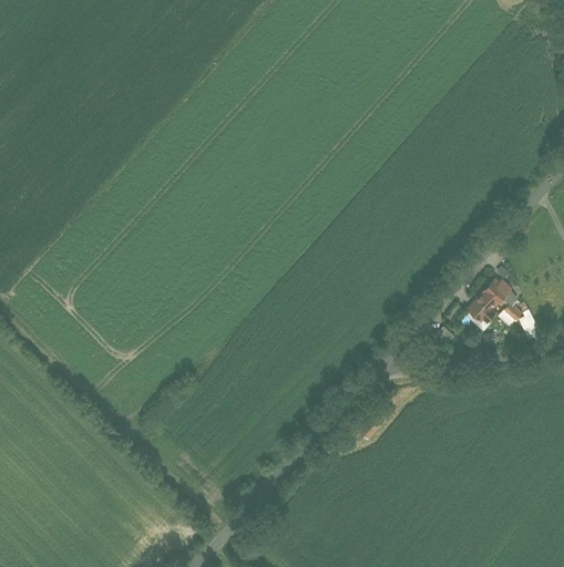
[(474,299),(467,308),(482,320),(485,318),(490,321),(499,311),(493,307),(499,300),(500,301),(510,290),(509,290),(510,288),(495,275),(484,287),(486,289),(477,300),(474,299)]
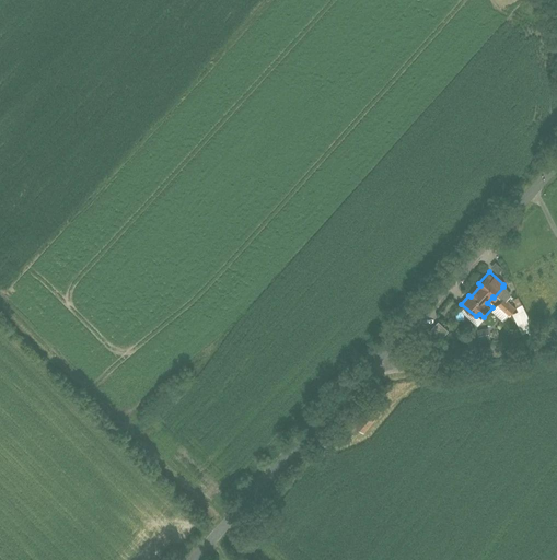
[(503,298),(497,304),(508,314),(514,306),(503,298)]
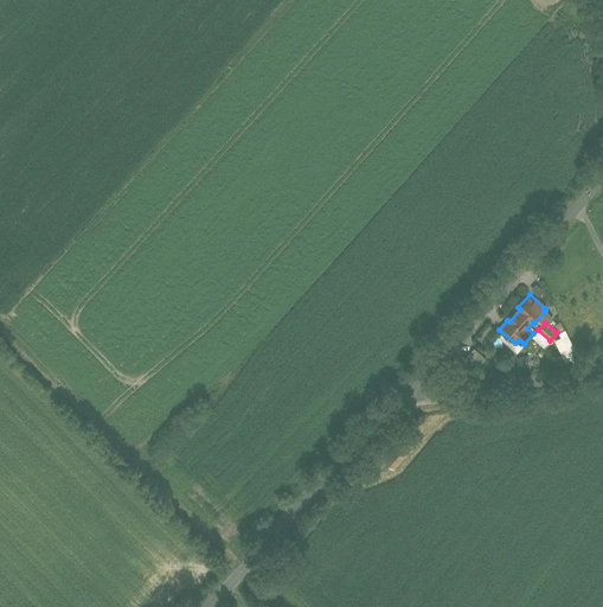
[(577,359),(565,330),(557,333),(559,339),(555,342),(562,359),(569,356),(571,362),(577,359)]
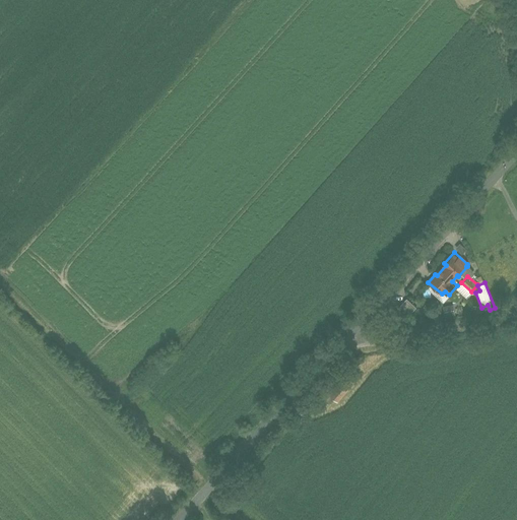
[(416,308),(406,299),(400,305),(410,314),(416,308)]
